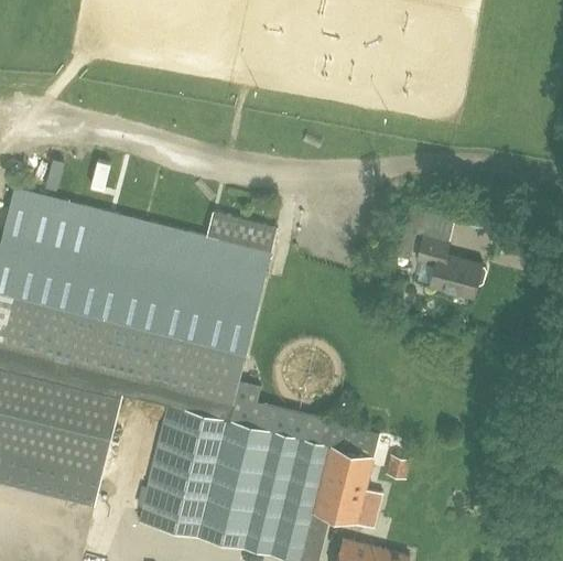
[(168,406),(374,457),(378,442),(375,442),(377,434),(257,402),(261,388),(238,383),(270,255),(13,190),(0,243),(0,482),(96,506),(123,395),(168,406)]
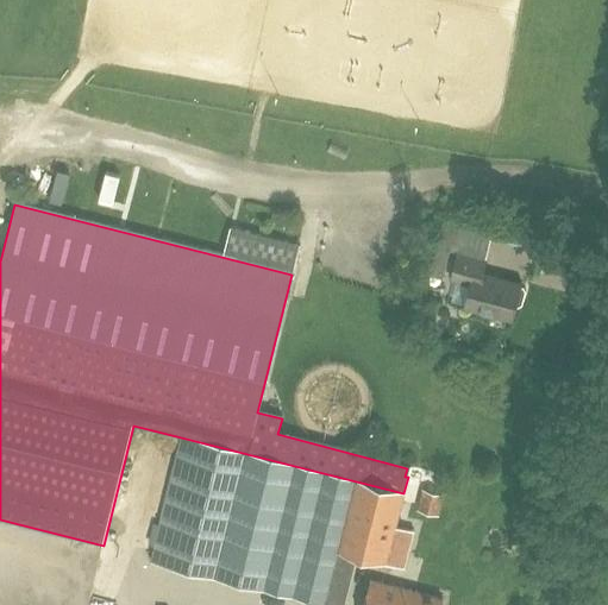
[(443,279),(450,253),(438,250),(430,276),(443,279)]
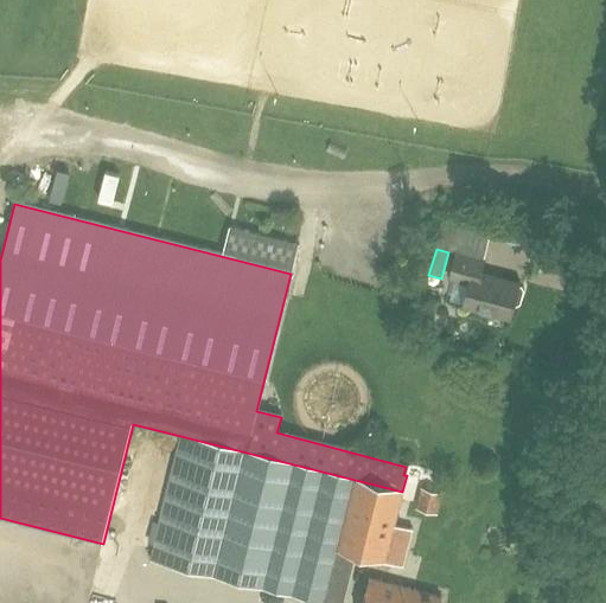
[(521,288),(517,287),(479,277),(482,267),(454,260),(450,280),(469,284),(461,308),(509,321),(511,309),(515,310),(518,308),(523,293),(521,288)]
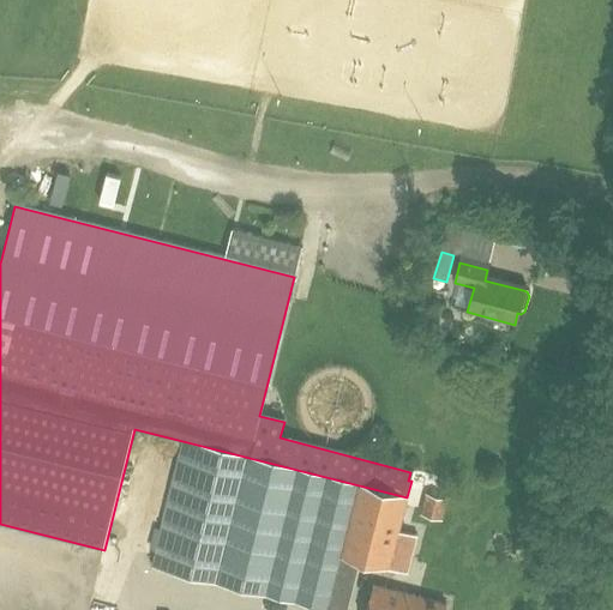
[(407,497),(182,441),(151,568),(317,609),(347,609),(359,563),(389,572),(407,497)]
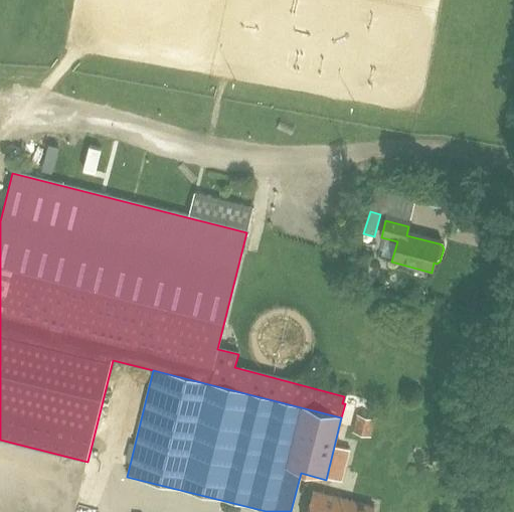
[(374,421),(356,416),(352,435),(370,439),(374,421)]
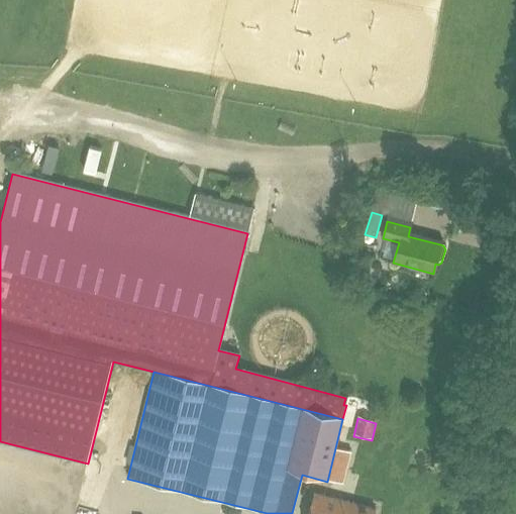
[(374,513),(375,511),(354,506),(354,505),(313,495),(308,513),(374,513)]
